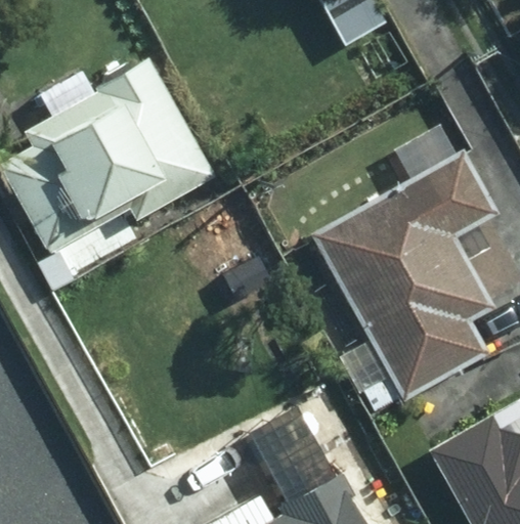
[(383,27),(365,0),(307,0),(340,53),(383,27)]
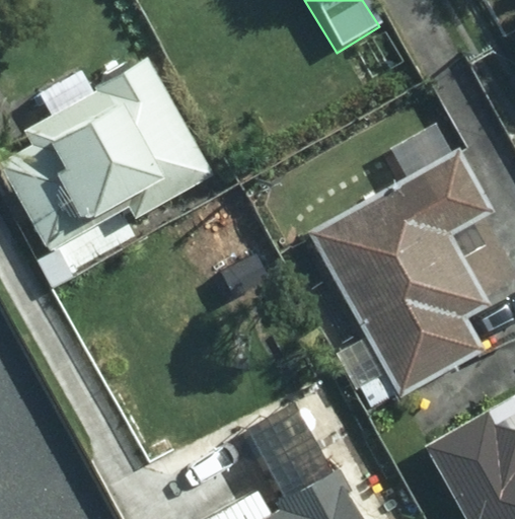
[(215,174),(147,54),(17,127),(28,146),(0,162),(49,249),(126,207),(133,220),(215,174)]
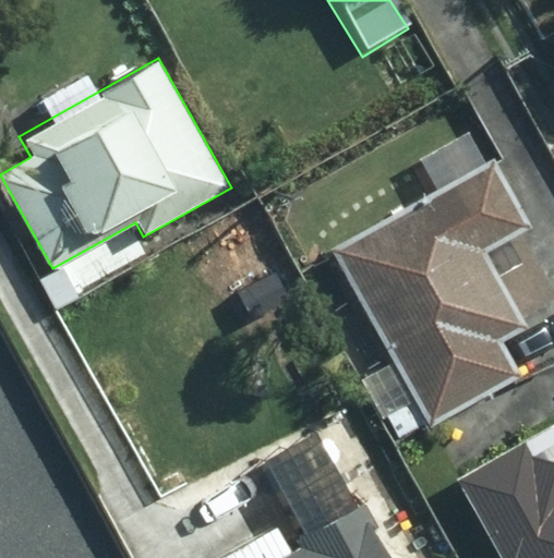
[(531,227),(493,159),(327,250),(426,429),(521,376),(503,342),(528,328),(486,252),(531,227)]
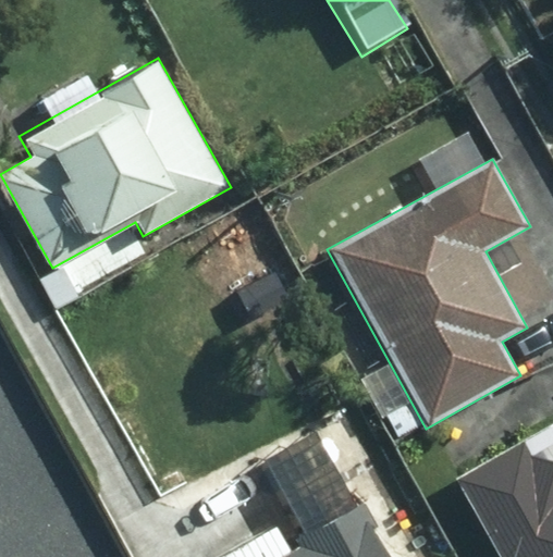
[(78,298),(62,268),(37,277),(56,310),(78,298)]
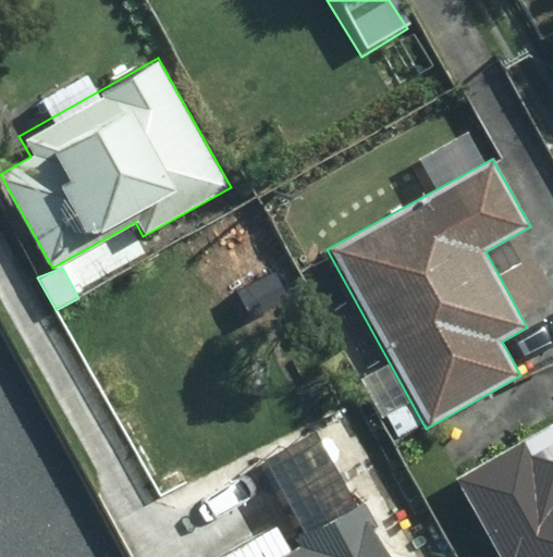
[(287,299),(274,273),(237,292),(253,319),(287,299)]
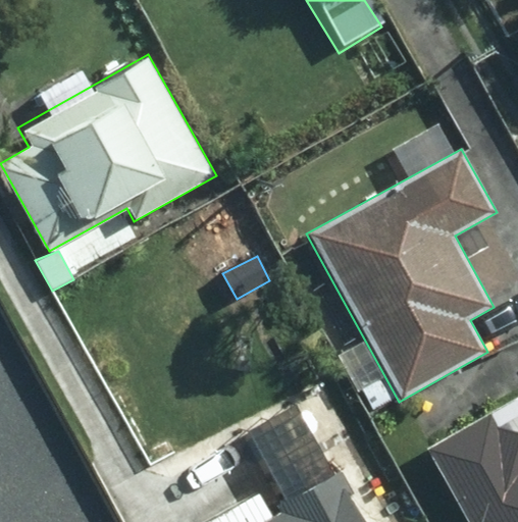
[(517,395),(425,449),(465,521),(517,521),(517,395)]
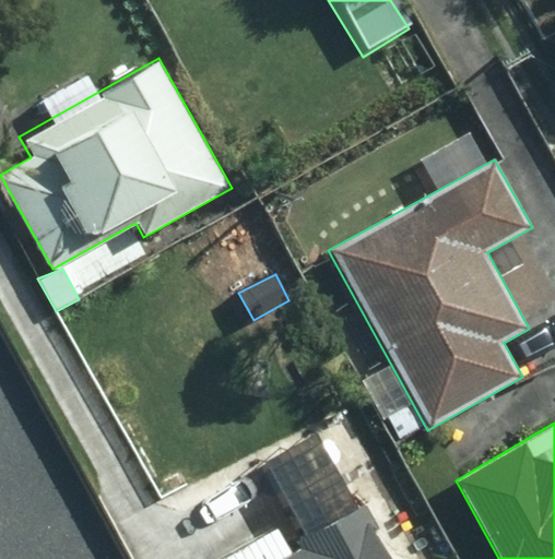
[(212,558),(390,558),(362,504),(293,540),(298,550),(290,556),(273,526),(213,558),(212,558)]
